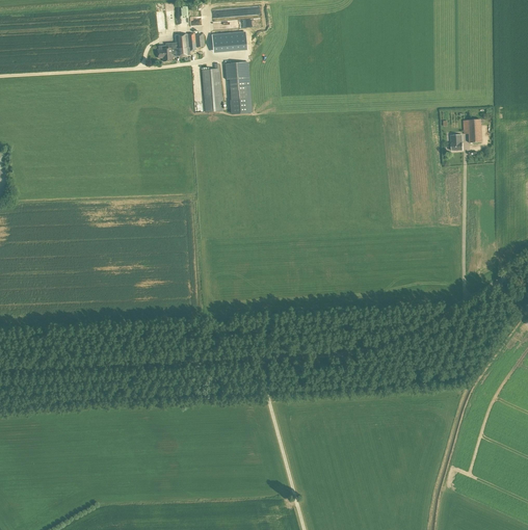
[(192,49),(192,46),(201,45),(199,31),(170,33),(172,47),(170,47),(166,48),(166,47),(158,47),(158,49),(153,49),(154,56),(159,56),(159,60),(167,59),(167,53),(172,52),(172,54),(186,54),(185,49),(192,49)]
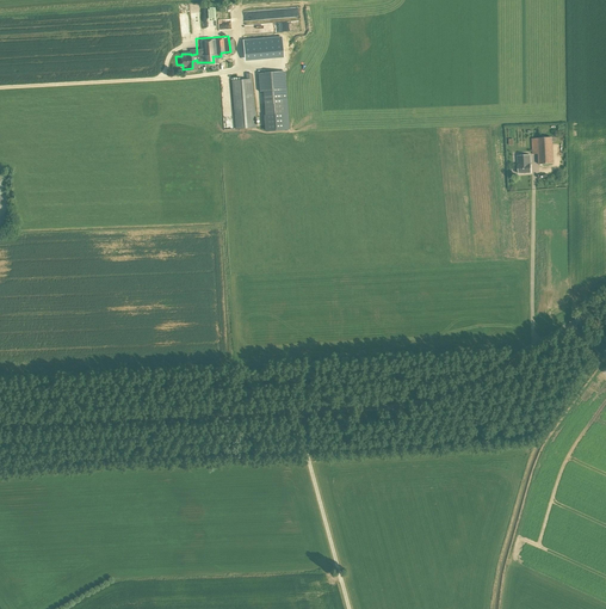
[(265,36),(239,37),(240,54),(266,51),(265,36)]
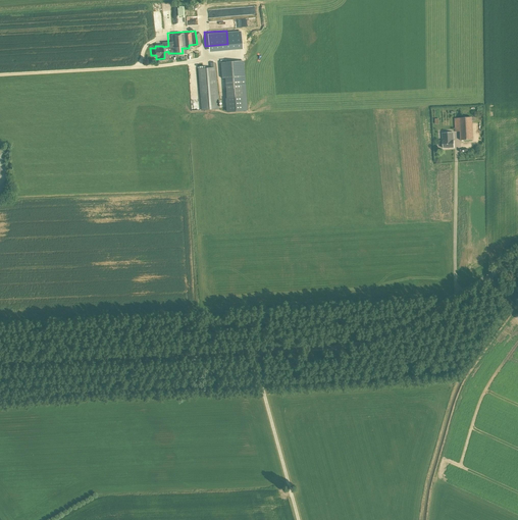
[(198,108),(214,107),(213,93),(211,61),(206,61),(206,66),(195,67),(197,95),(198,108)]
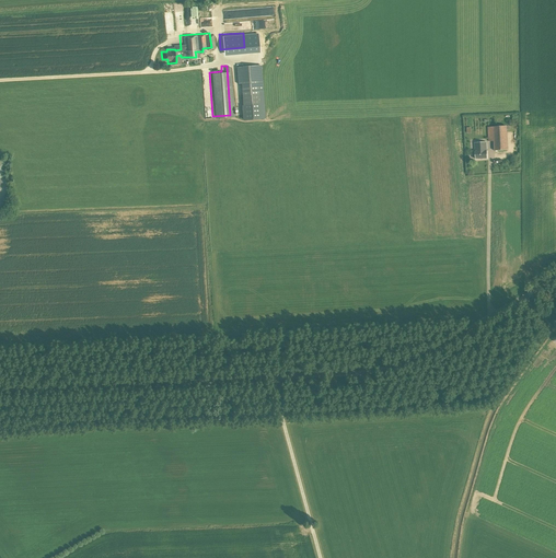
[(262,117),(259,83),(238,84),(240,119),(262,117)]
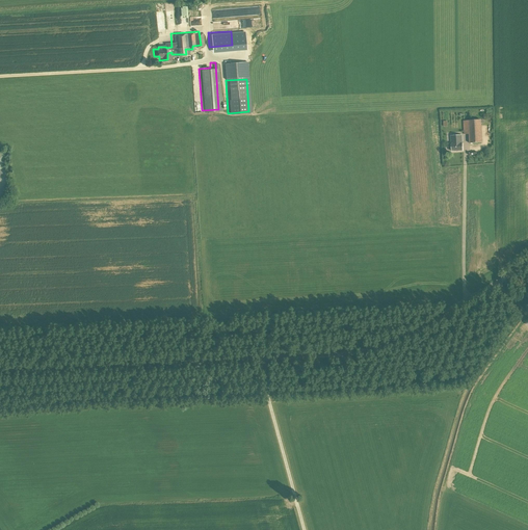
[(478,140),(476,117),(459,118),(459,120),(460,132),(466,132),(466,141),(478,140)]
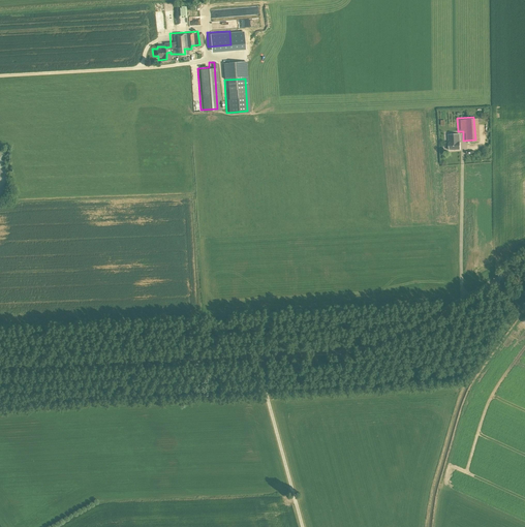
[(456,141),(455,132),(444,133),(445,142),(445,149),(457,148),(456,141)]
